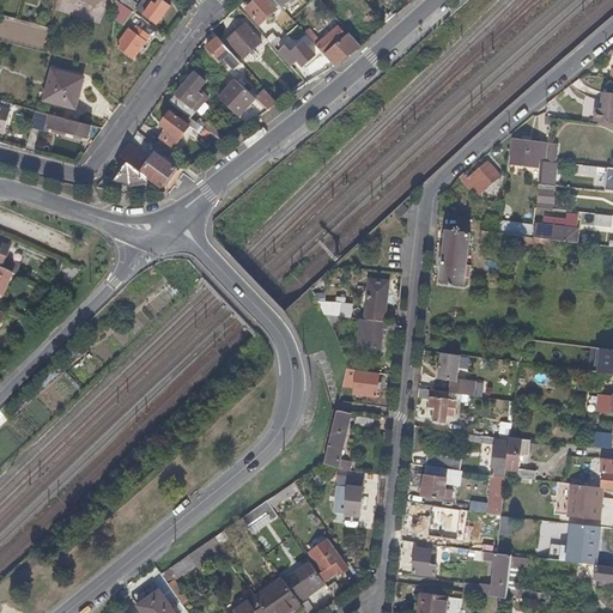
[(122,25),(132,11),(116,0),(114,19),(122,25)]
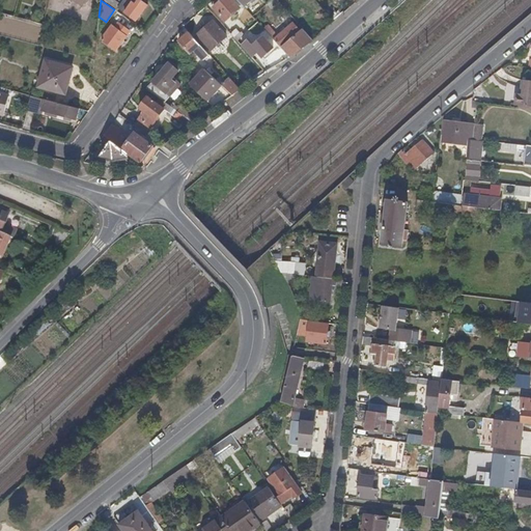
[(136,21),(147,5),(140,0),(124,0),(119,8),(124,12),(122,16),(130,21),(132,18),(136,21)]
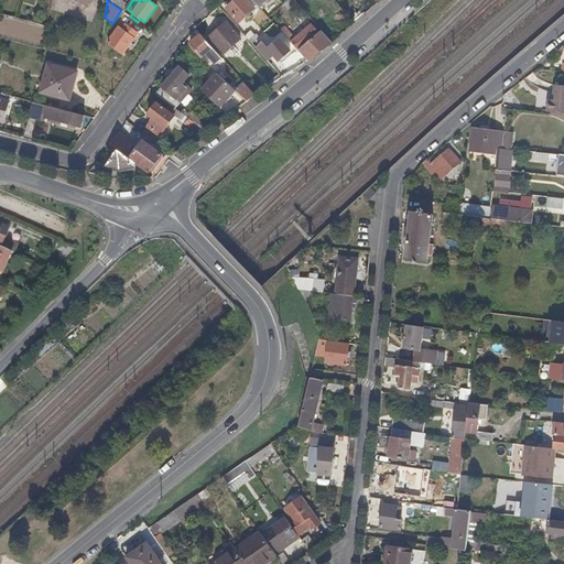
[(240,21),(255,9),(246,0),(235,0),(227,8),(240,21)]
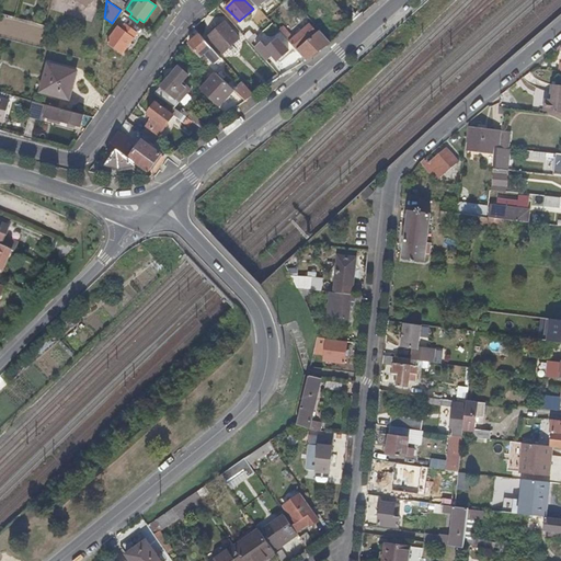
[(239,37),(226,22),(209,36),(224,53),(239,37)]
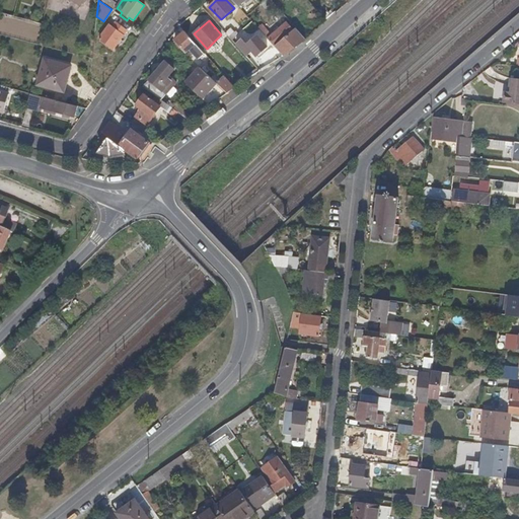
[(276,46),(293,30),(286,22),(271,35),(269,39),(276,46)]
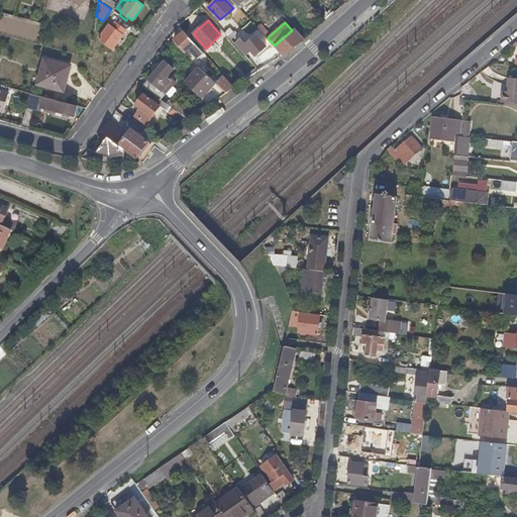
[(270,35),(261,24),(257,27),(268,38),(270,35)]
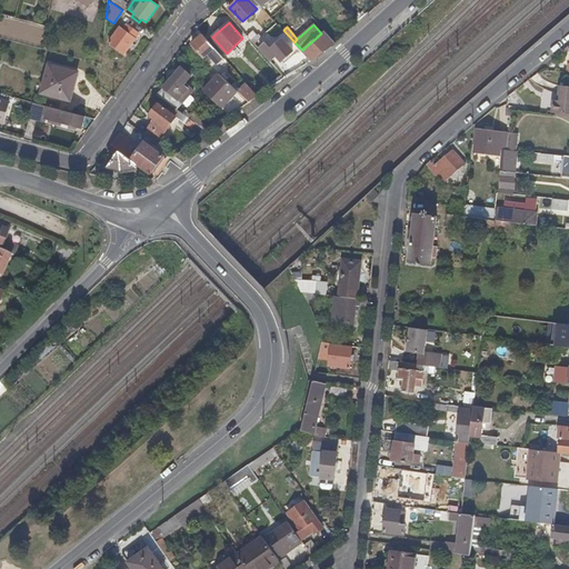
[(125,53),(138,36),(126,28),(123,30),(120,28),(109,42),(125,53)]
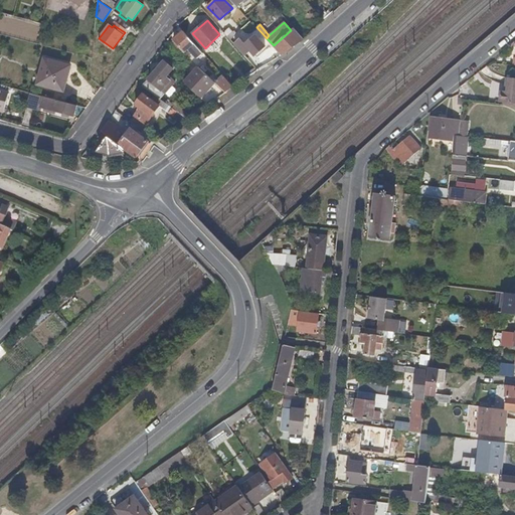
[(242,39),(237,34),(234,31),(233,32),(228,27),(223,32),(235,45),(242,39)]
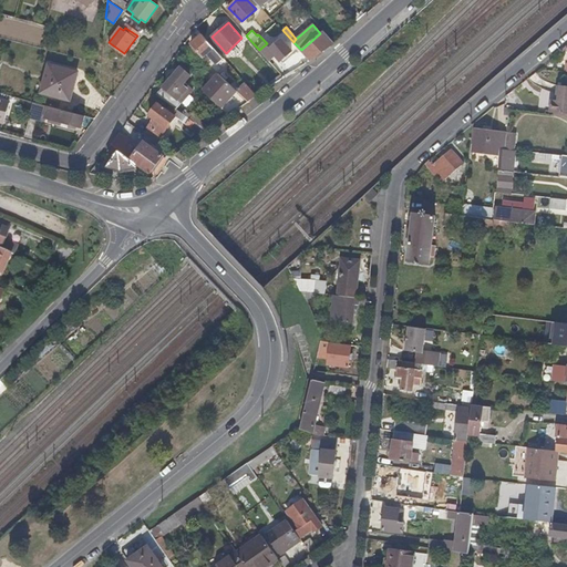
[(334,43),(323,31),(320,33),(301,50),(309,60),(317,54),(328,48),(334,43)]
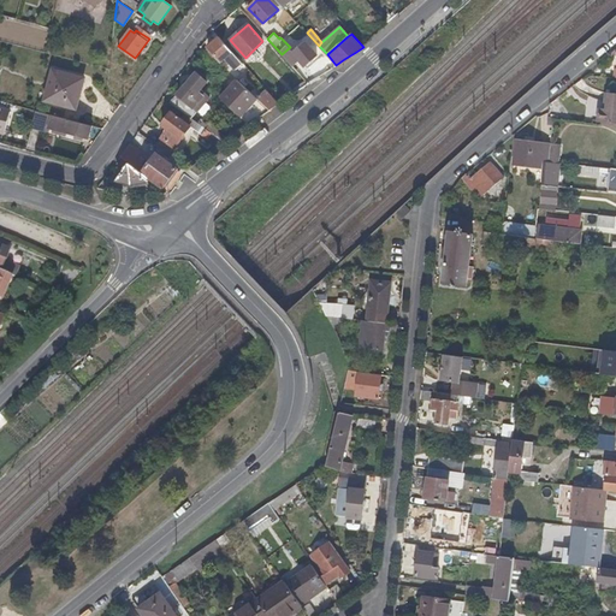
[(232,51),(219,37),(217,40),(211,46),(224,59),(227,55),(232,51)]
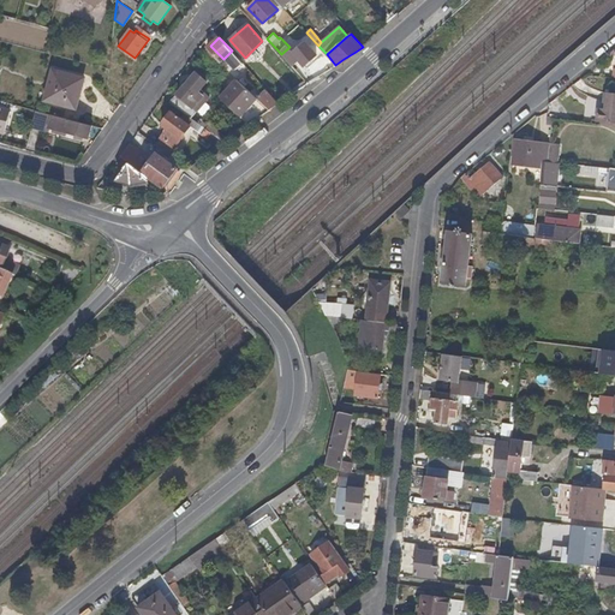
[(224,59),(210,46),(208,48),(221,61),(224,59)]
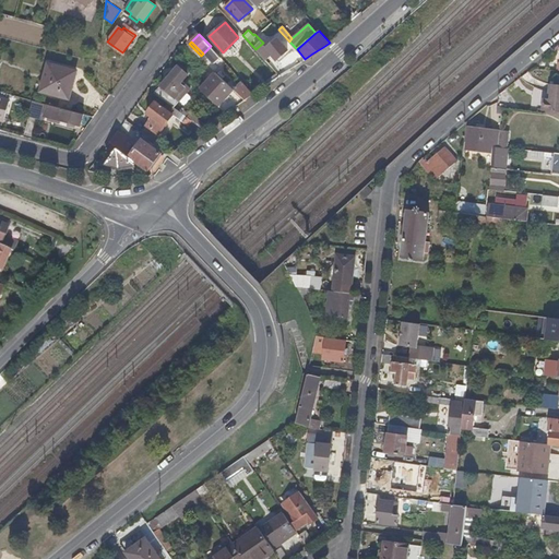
[(201,56),(189,44),(186,46),(199,58),(201,56)]
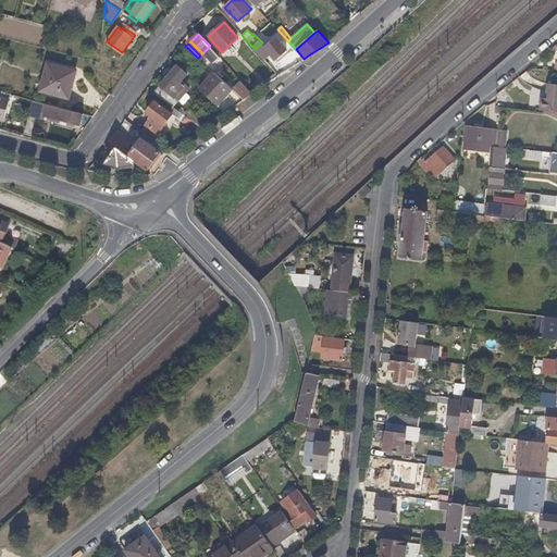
[(215,52),(210,46),(206,50),(211,57),(215,52)]
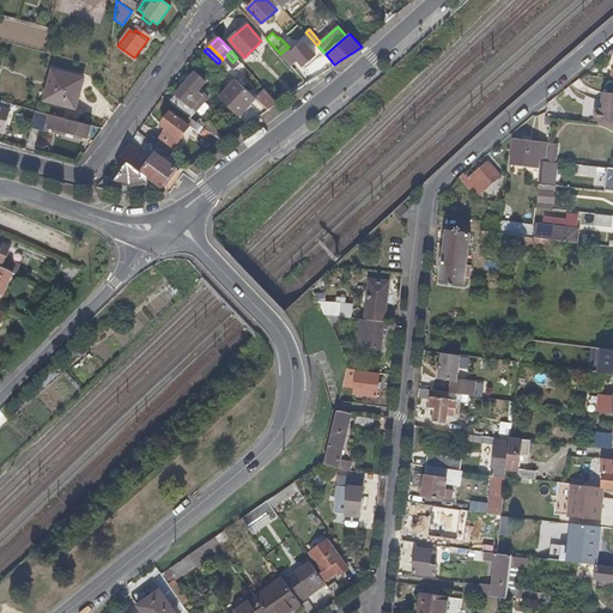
[(76,109),(83,83),(66,78),(67,73),(53,70),(49,82),(44,101),(76,109)]
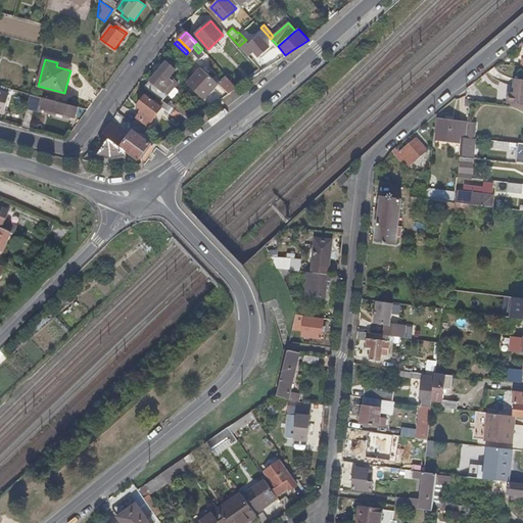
[(172,81),(169,78),(171,76),(175,69),(167,62),(163,66),(148,84),(165,96),(168,94),(164,91),(170,85),(172,81)]
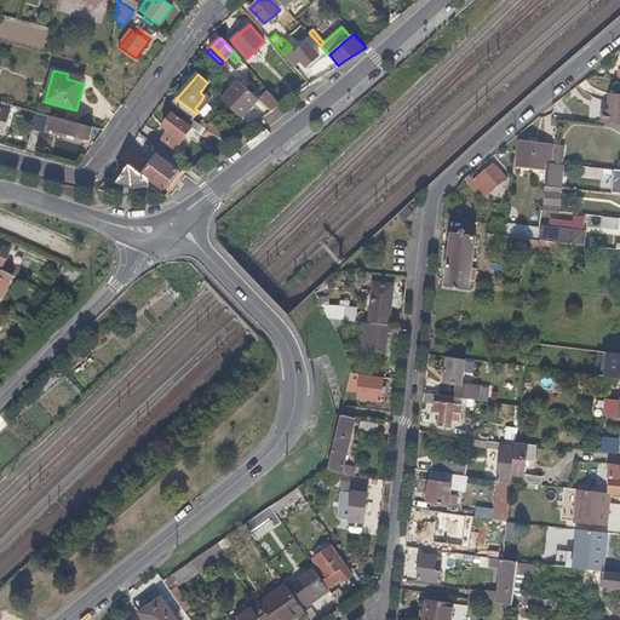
[(258,98),(237,79),(227,91),(248,107),(263,118),(273,112),(267,105),(262,102),(258,98)]
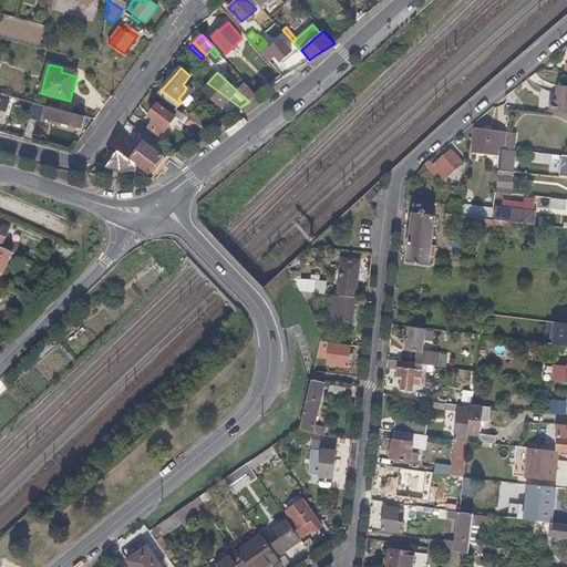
[(187,94),(193,89),(185,82),(183,84),(186,88),(184,92),(187,94)]
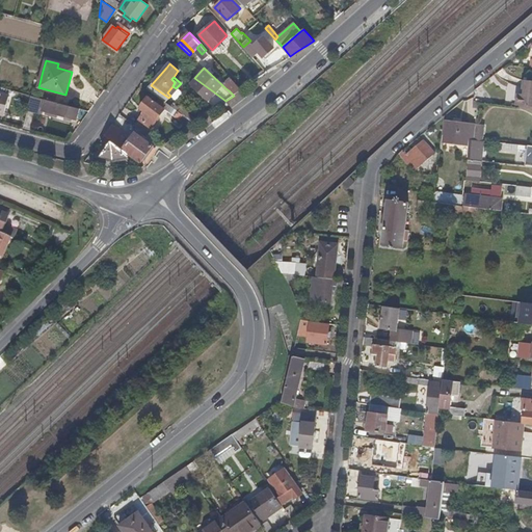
[(213,91),(194,78),(189,85),(215,107),(225,101),(213,91)]
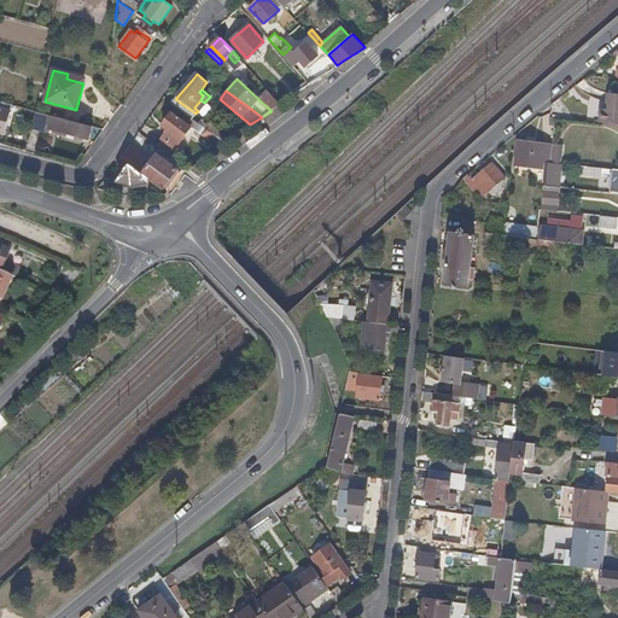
[(281,104),(270,92),(261,101),(266,105),(272,111),(281,104)]
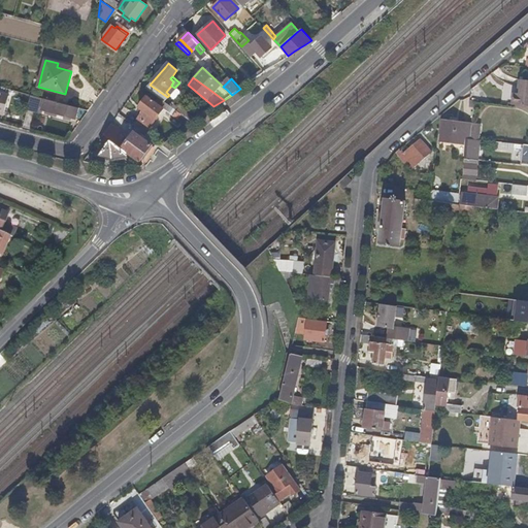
[(527,106),(527,79),(523,79),(521,95),(516,94),(515,105),(527,106)]
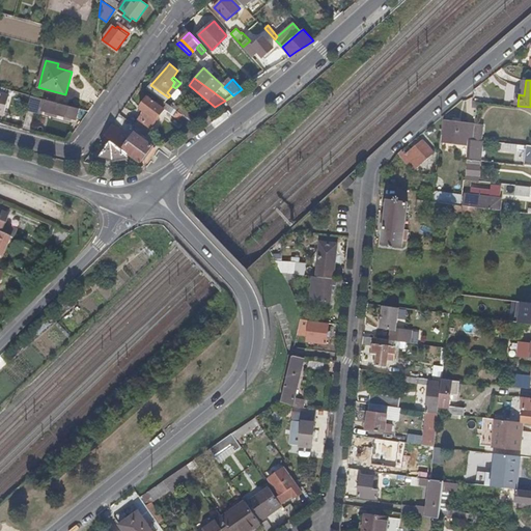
[(168,98),(150,85),(147,89),(160,98),(165,102),(168,98)]
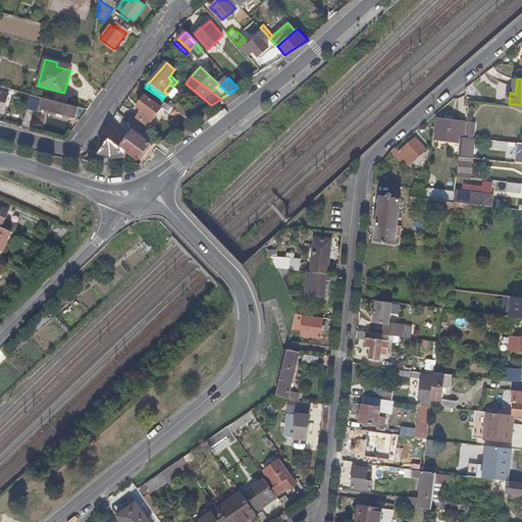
[(75,118),(77,107),(51,100),(31,95),(27,109),(33,111),(34,107),(41,108),(75,118)]
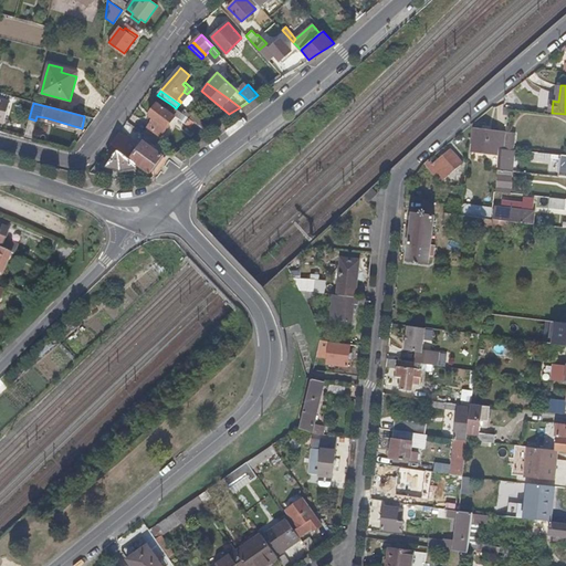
[(159,136),(175,116),(166,109),(157,104),(152,111),(157,114),(148,127),(159,136)]
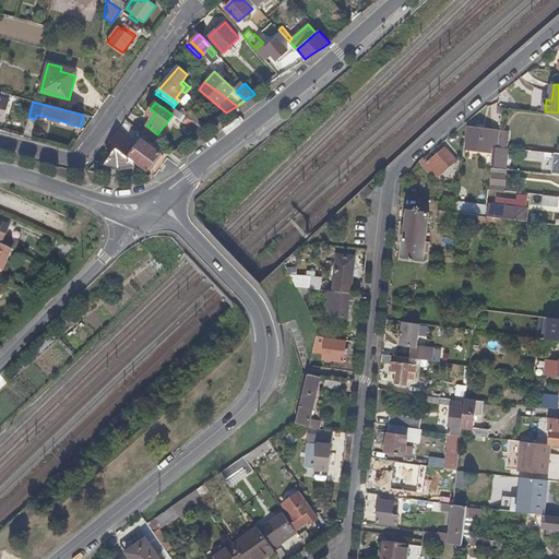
[(203,128),(174,107),(168,103),(164,108),(173,115),(198,132),(203,128)]
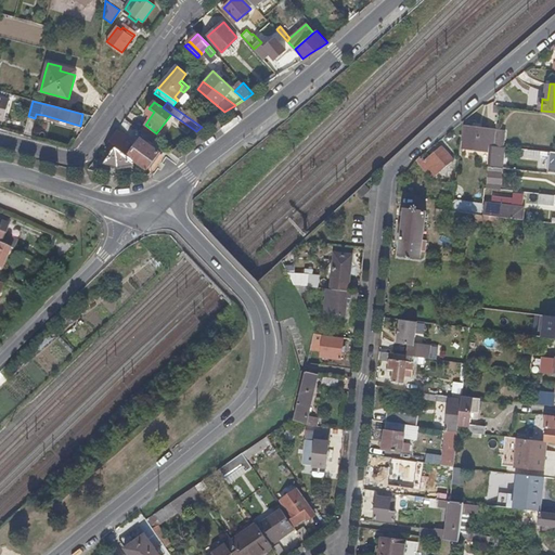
[(487,145),(489,129),(465,127),(462,150),(489,153),(489,145),(487,145)]
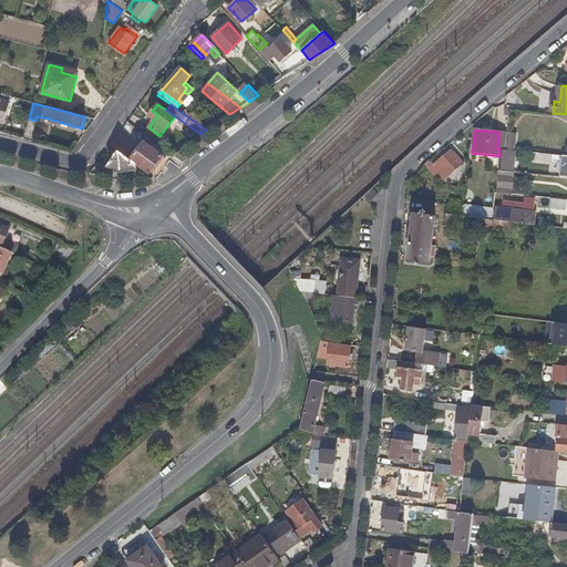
[(132,148),(121,140),(124,136),(119,132),(111,143),(119,150),(131,158),(134,154),(131,152),(132,148)]
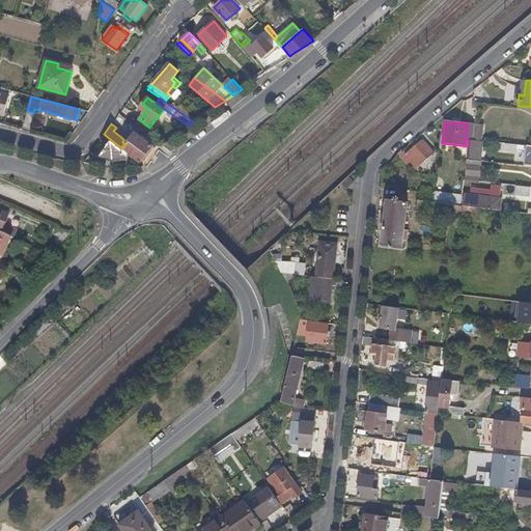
[(481,141),(482,127),(475,126),(473,140),(481,141)]
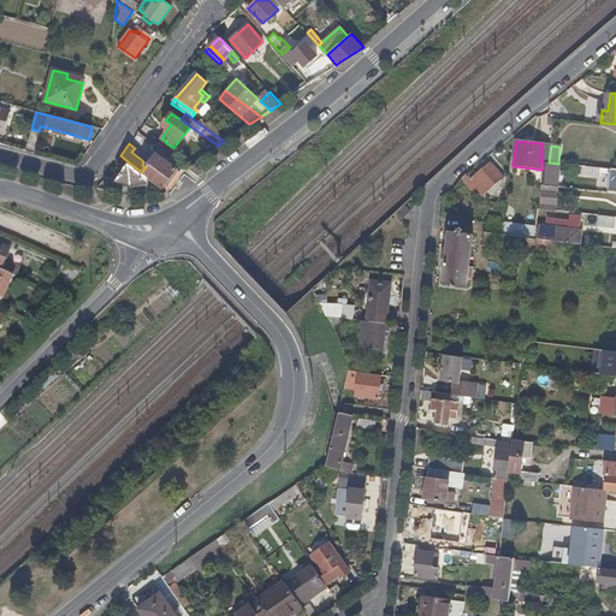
[(163,188),(177,169),(167,161),(157,154),(146,167),(142,172),(150,178),(163,188)]
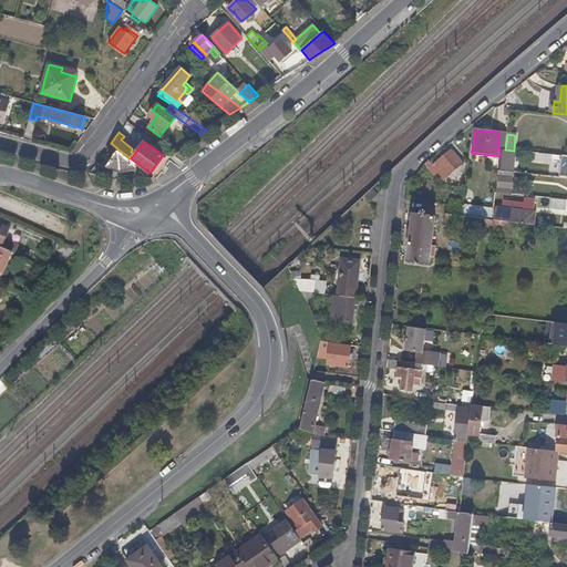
[(166,151),(157,144),(154,148),(163,155),(166,151)]
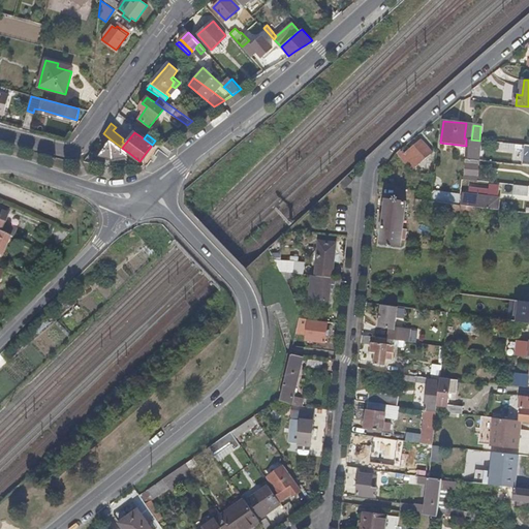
[(129,153),(122,148),(111,139),(99,154),(105,156),(103,163),(112,165),(115,157),(127,155),(129,153)]
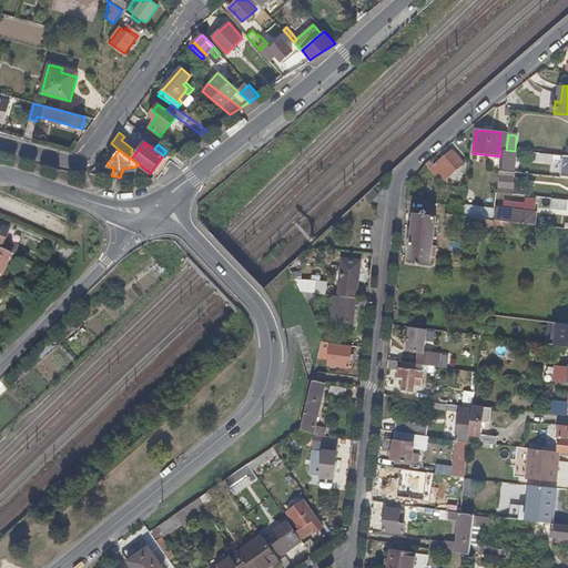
[(442,184),(464,164),(452,150),(433,165),(429,162),(426,164),(442,184)]
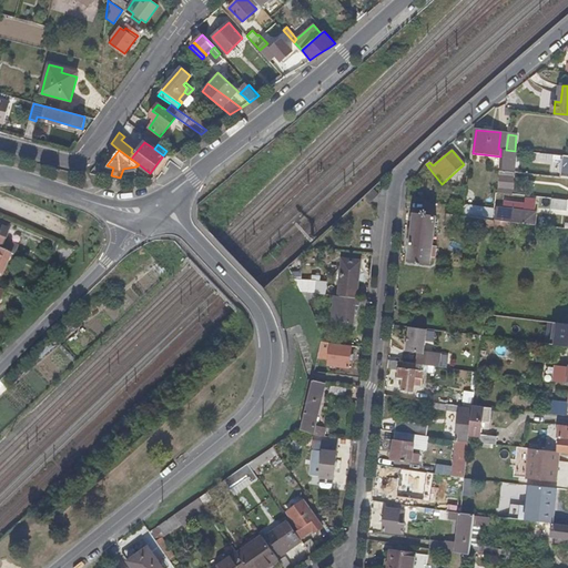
[(366,201),(376,193),(372,188),(363,195),(366,201)]
